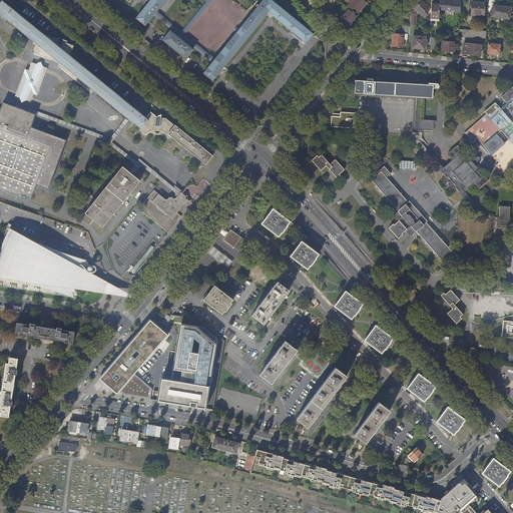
[(126,0),(129,2),(131,0),(137,0),(145,6),(137,17),(136,18),(145,25),(145,24),(165,0),(126,0)]
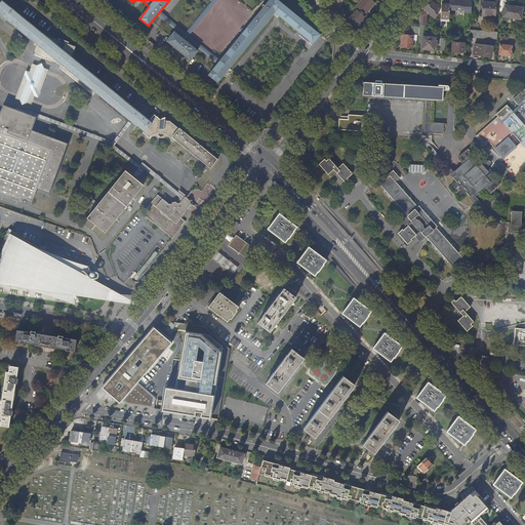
[(313,43),(321,34),(320,34),(278,0),(269,0),(209,74),(209,75),(218,82),(218,81),(275,12),(313,43)]
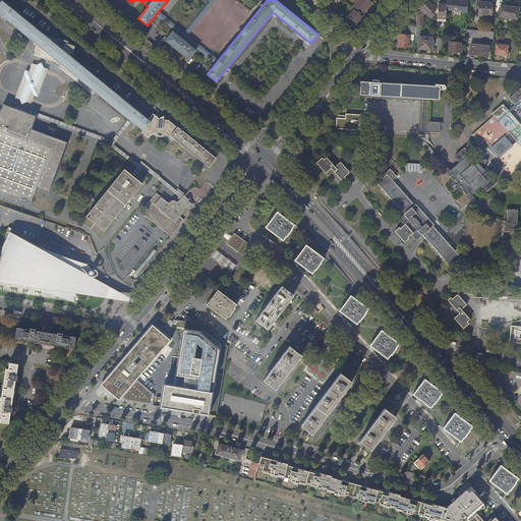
[(359,0),(354,7),(355,8),(362,14),(372,2),(368,0),(359,0)]
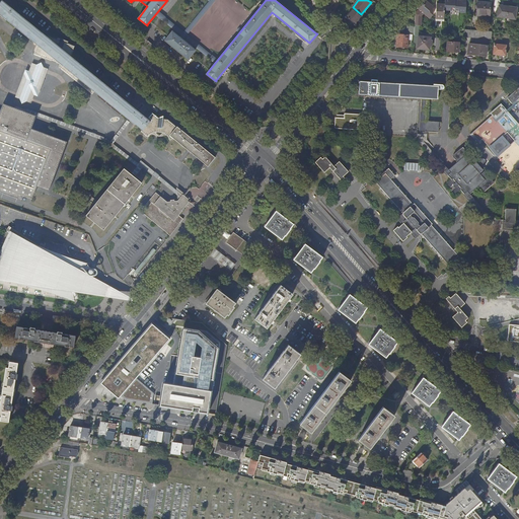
[(444,4),(444,10),(455,10),(455,2),(452,2),(451,0),(444,0),(444,3),(444,4)]
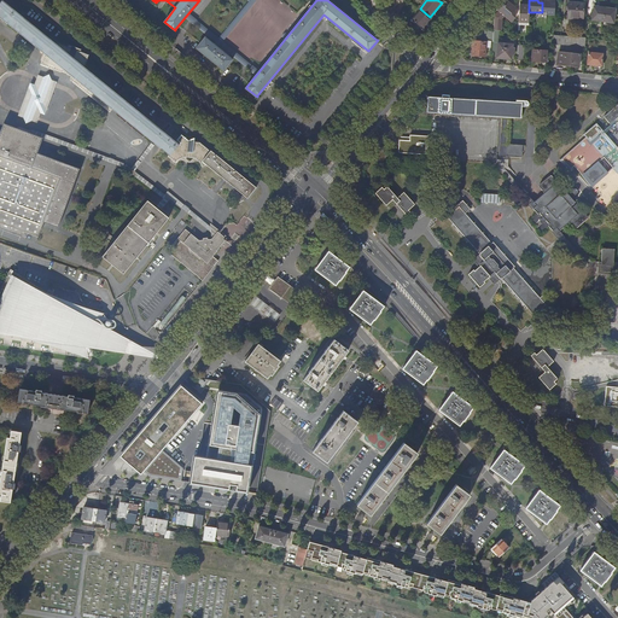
[(547,0),(547,3),(542,3),(542,12),(547,12),(546,15),(554,15),(555,0),(547,0)]
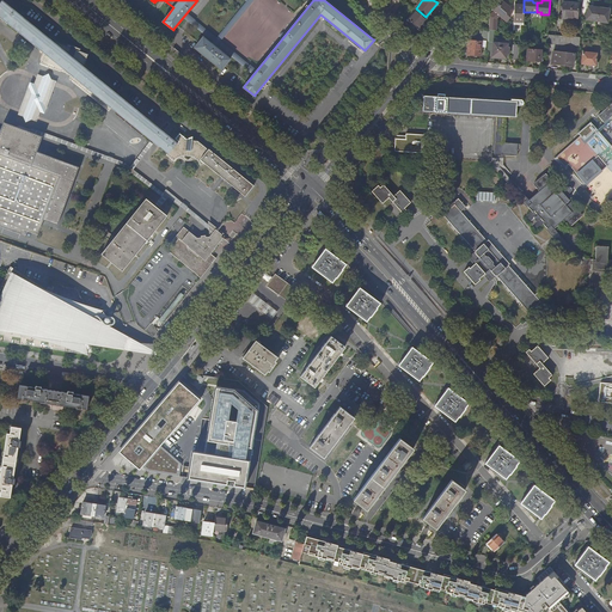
[(0,4),(0,16),(8,23),(44,53),(41,63),(47,66),(48,63),(54,66),(54,68),(61,72),(61,71),(66,73),(69,75),(68,79),(72,80),(109,110),(111,108),(166,152),(175,141),(81,65),(86,54),(78,50),(78,48),(75,47),(73,47),(71,47),(51,40),(50,40),(2,1),(0,4)]
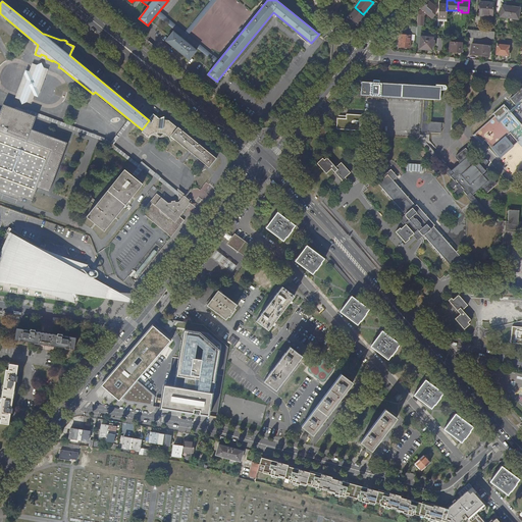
[(435,7),(429,1),(422,9),(427,13),(432,18),(435,14),(435,7)]
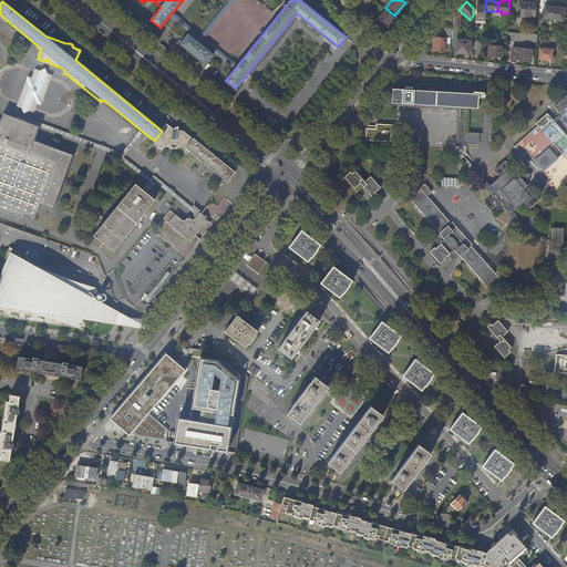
[(535,17),(536,3),(522,2),(522,7),(519,7),(519,9),(522,9),(521,16),(535,17)]
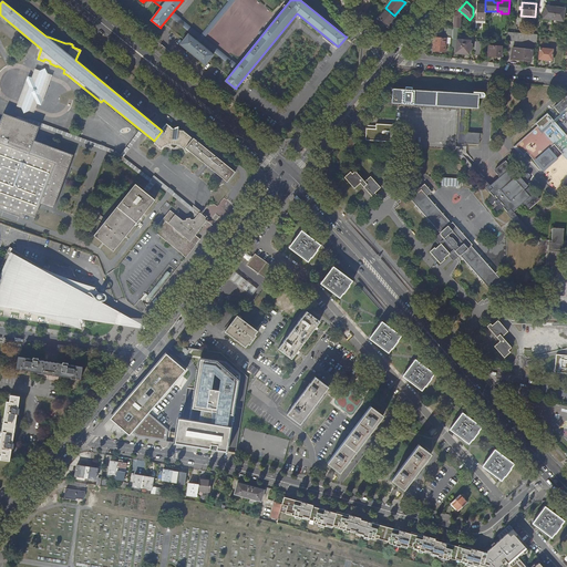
[(476,22),(484,23),(485,11),(485,4),(481,4),(481,6),(476,6),(476,22)]
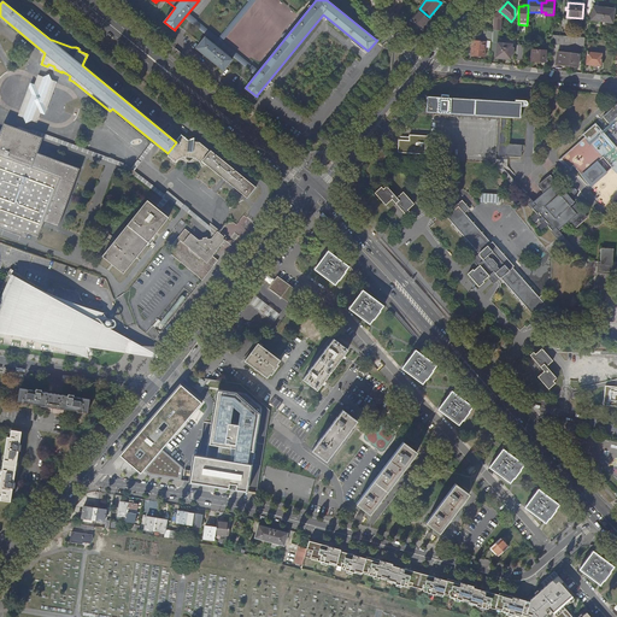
[(601,21),(604,7),(593,6),(591,19),(601,21)]
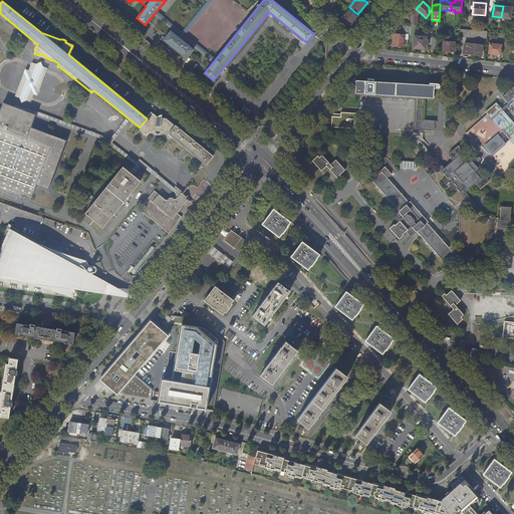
[(512,8),(503,6),(501,17),(510,19),(512,8)]
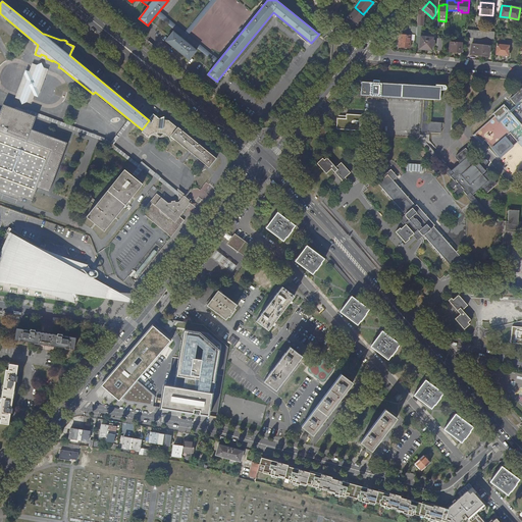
[(357,23),(364,15),(363,14),(356,8),(349,17),(357,23)]
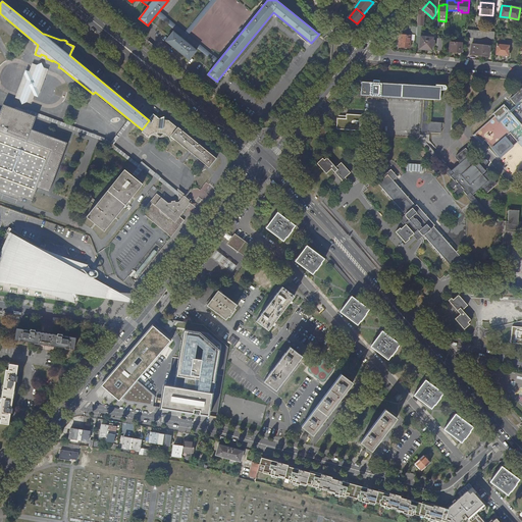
[(427,13),(422,9),(418,13),(417,25),(422,25),(424,25),(424,16),(427,13)]
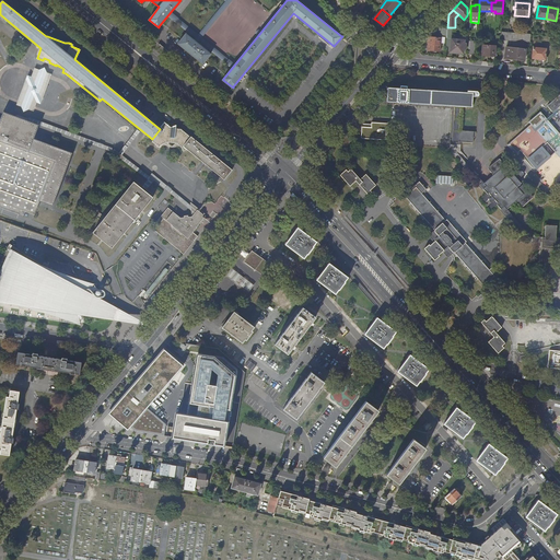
[(447,37),(446,47),(451,47),(450,53),(458,54),(458,51),(463,53),(464,43),(463,42),(463,41),(451,39),(453,27),(447,27),(447,33),(447,37)]
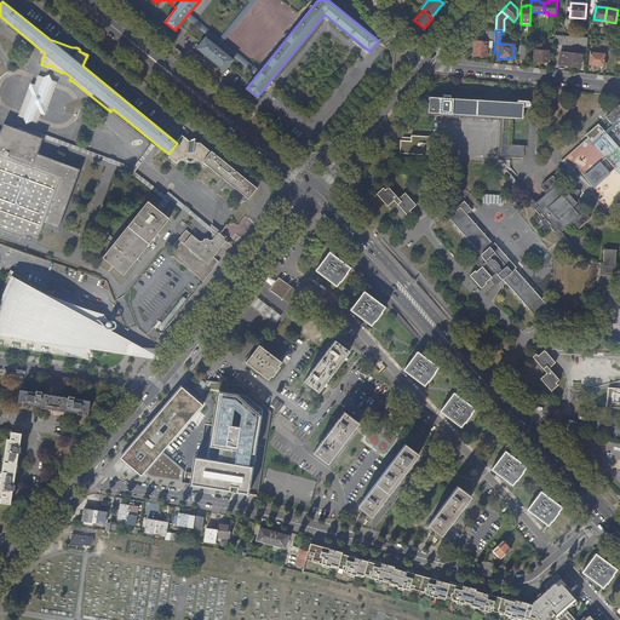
[(555,42),(587,45),(587,38),(555,35),(555,40),(555,42)]
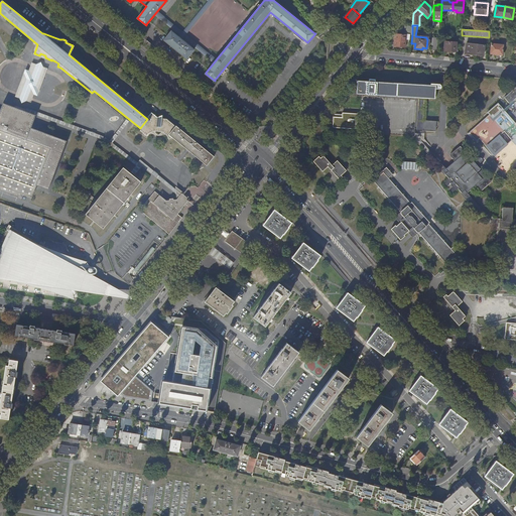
[(195,49),(176,34),(172,31),(164,40),(187,58),(195,49)]
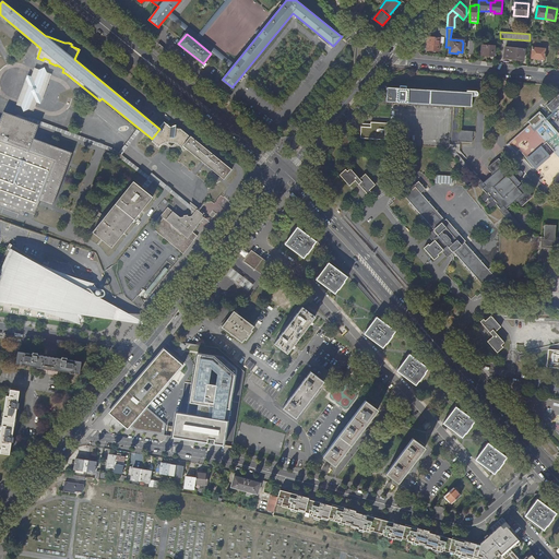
[(439,51),(440,43),(440,38),(428,37),(427,50),(439,51)]
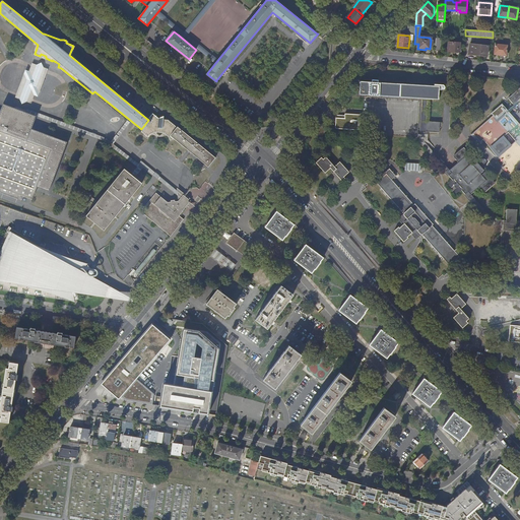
[(459,52),(460,48),(460,43),(448,42),(448,52),(459,52)]
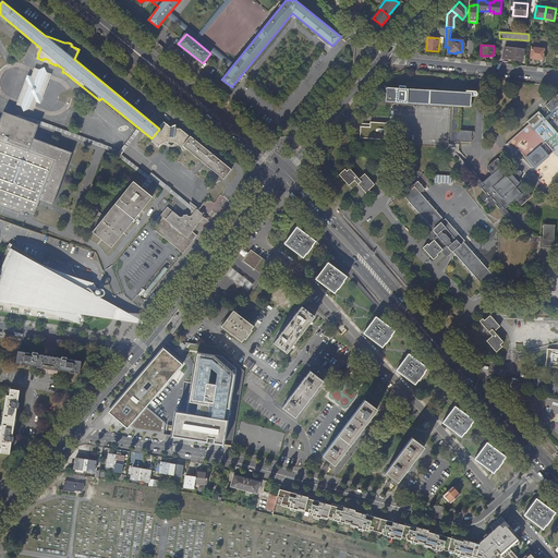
[(522,60),(523,49),(505,47),(502,58),(522,60)]
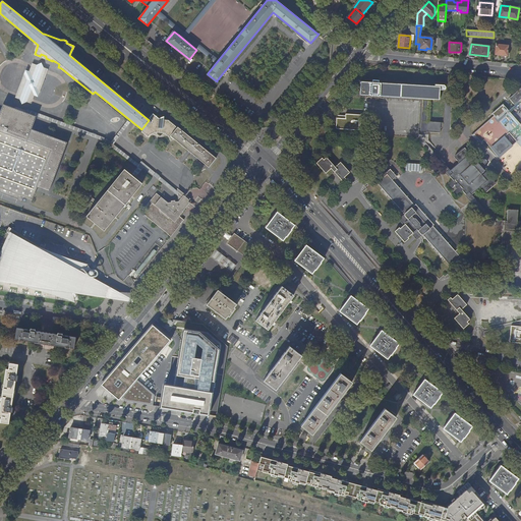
[(507,58),(509,45),(497,44),(495,55),(501,55),(501,58),(507,58)]
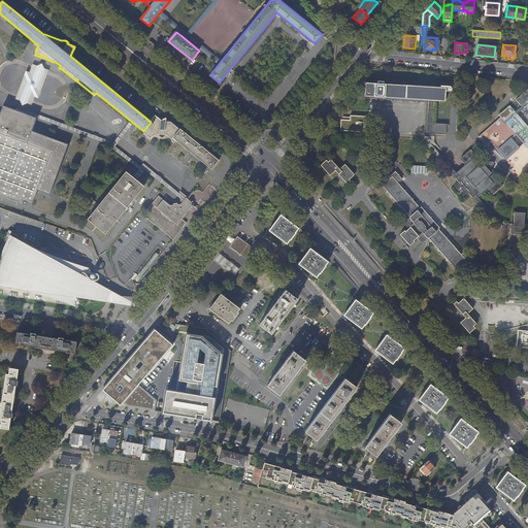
[(30,71),(26,70),(15,99),(20,100),(23,105),(27,102),(32,104),(35,96),(39,98),(48,69),(44,68),(42,63),(37,65),(33,64),(30,71)]
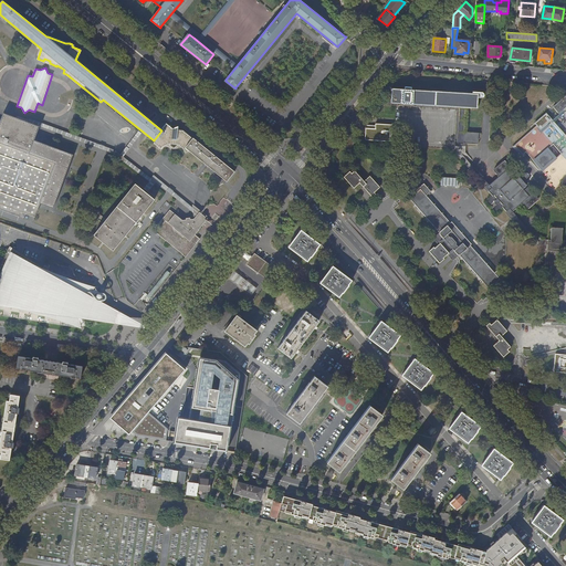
[(478,97),(480,97),(483,98),(484,93),(480,92),(475,92),(475,91),(472,91),(472,92),(472,94),(410,90),(410,87),(409,87),(409,86),(406,86),(406,87),(405,87),(405,90),(391,88),(391,101),(391,103),(397,104),(397,105),(398,105),(402,105),(404,105),(404,104),(410,104),(410,105),(411,106),(416,107),(417,107),(417,104),(468,107),(477,108),(478,97)]
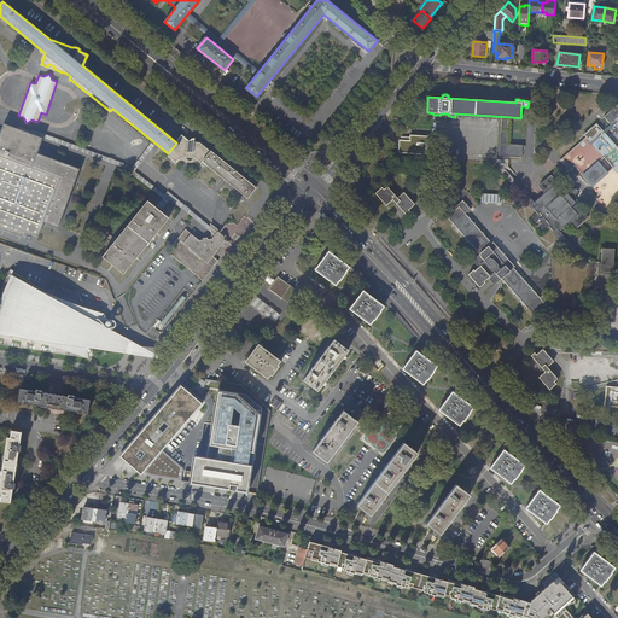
[(616,106),(604,116),(611,123),(617,116),(617,104),(617,105),(616,106)]
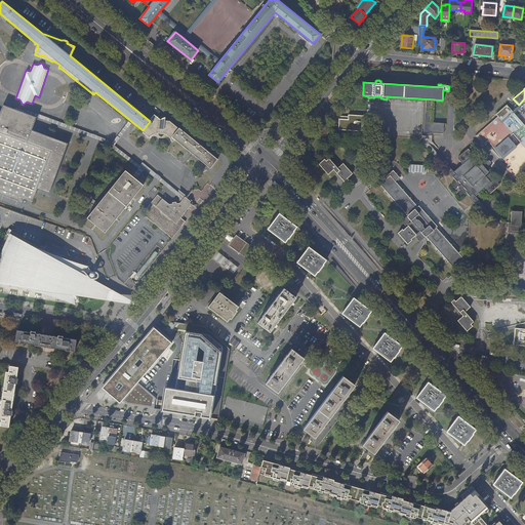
[(430,133),(431,123),(433,123),(434,99),(387,96),(387,99),(386,99),(423,102),(422,134),(432,135),(432,133),(430,133)]
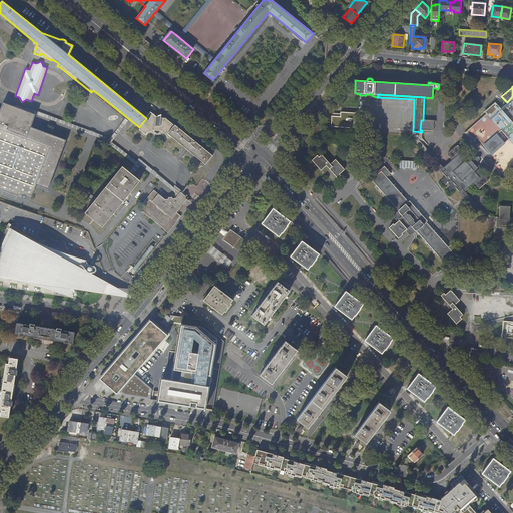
[(2,102),(0,106),(0,184),(31,196),(36,183),(48,187),(66,139),(31,126),(35,113),(2,102)]
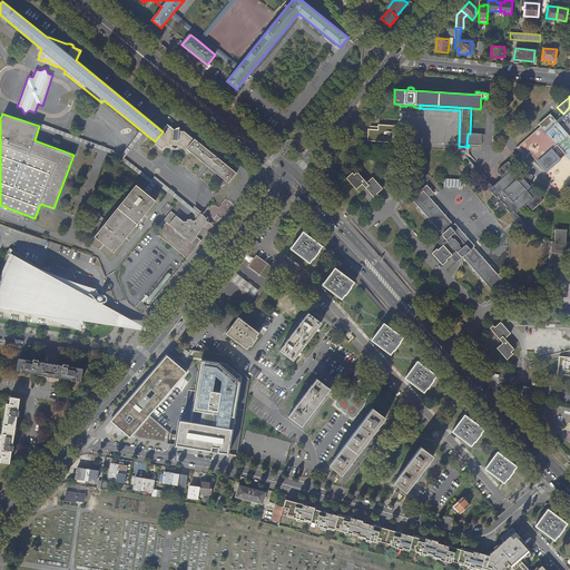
[(115,150),(57,129),(29,119),(28,121),(114,153),(115,150)]
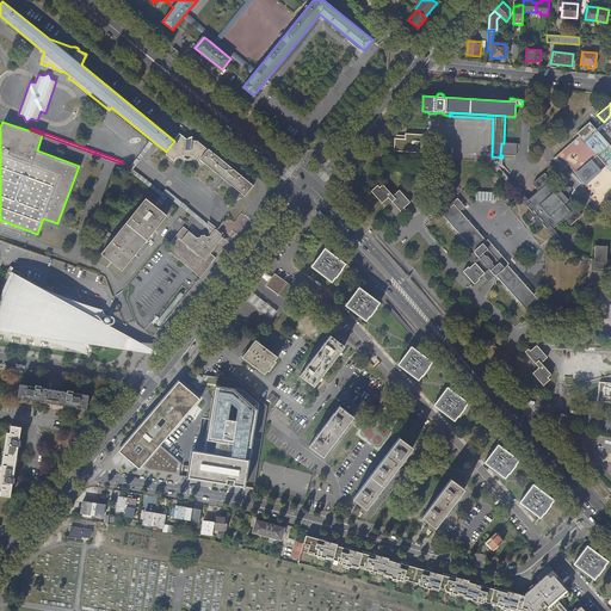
[(208,148),(197,140),(192,140),(192,135),(186,139),(179,133),(174,139),(178,141),(177,143),(174,141),(166,152),(167,153),(166,154),(173,160),(176,158),(183,154),(185,155),(185,156),(191,158),(191,155),(192,155),(198,160),(199,165),(204,162),(245,195),(245,196),(253,185),(208,148)]
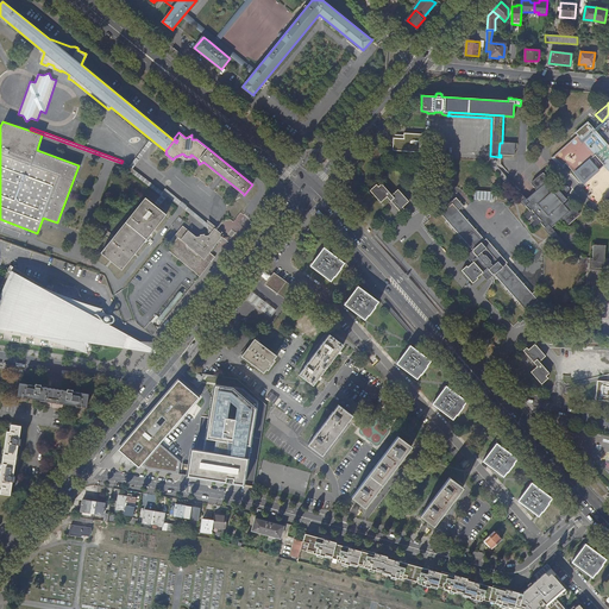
[(403,132),(403,138),(394,138),(393,150),(422,152),(424,133),(403,132)]
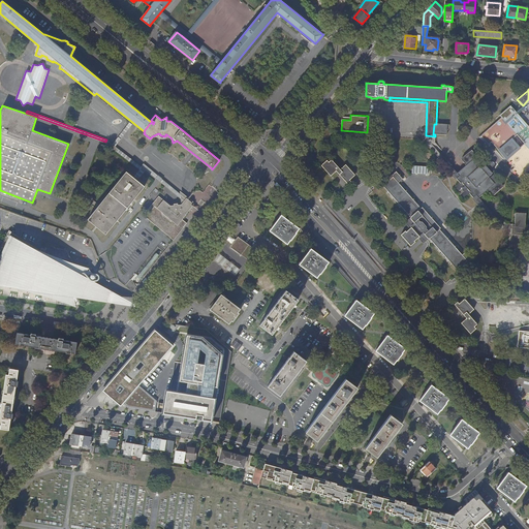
[(130,122),(113,144),(115,146),(132,123),(130,122)]
